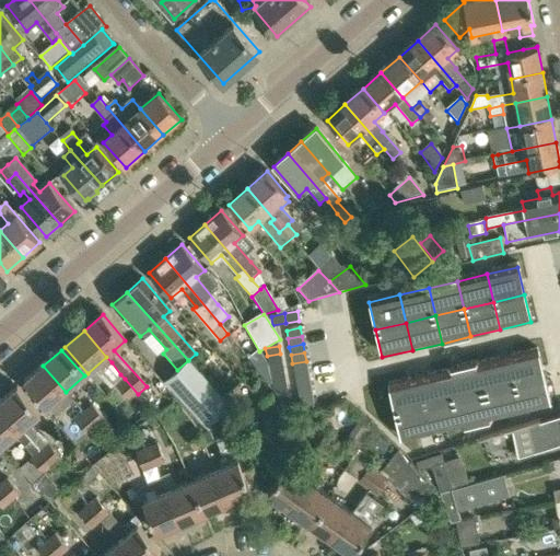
[(538,352),(508,360),(514,387),(545,380),(538,352)]
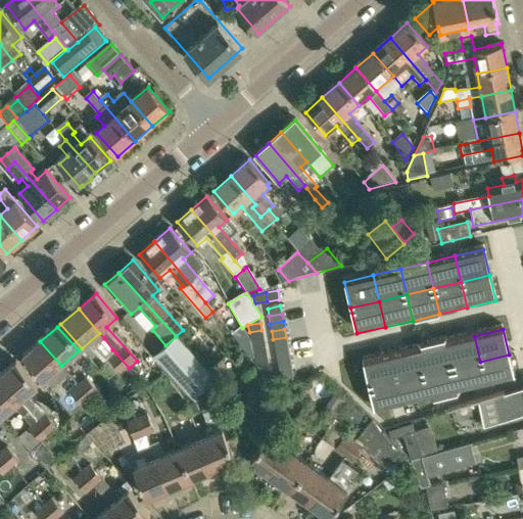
[(264,338),(262,330),(249,332),(250,340),(264,338)]
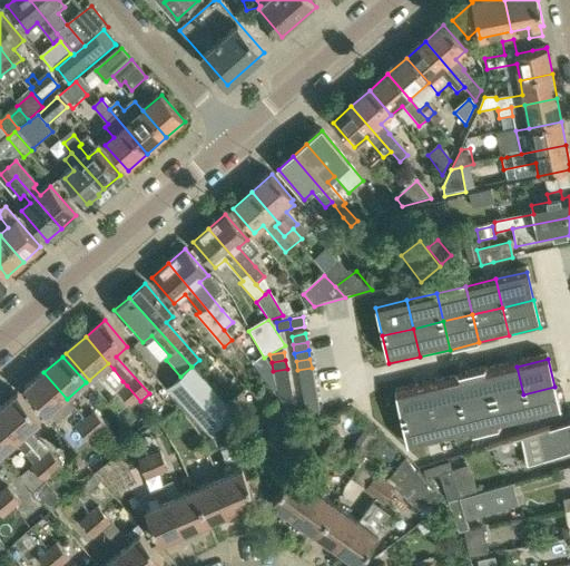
[(517,367),(485,373),(492,401),(523,394),(517,367)]
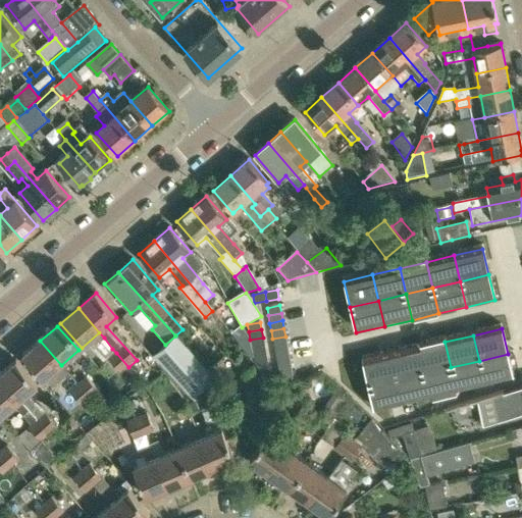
[(285,337),(272,339),(273,346),(286,344),(285,337)]
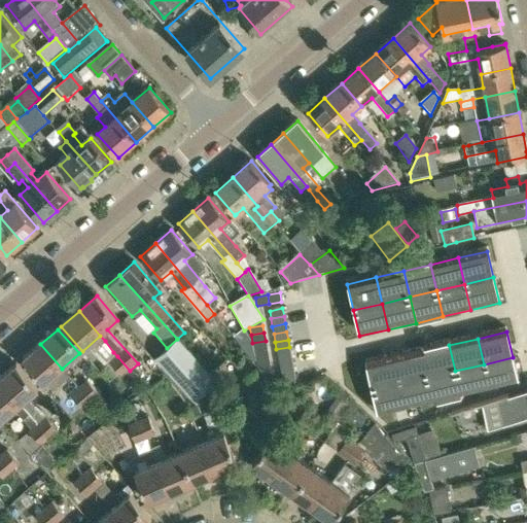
[(267,349),(266,341),(252,343),(252,346),(253,351),(267,349)]
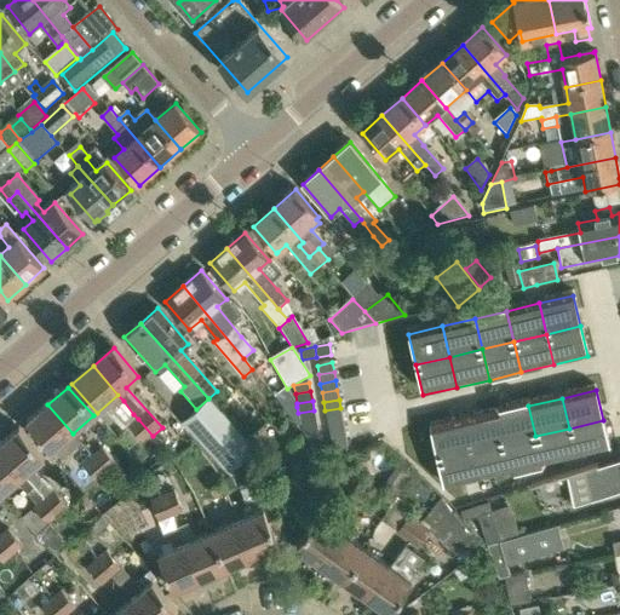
[(228,475),(253,452),(210,402),(183,425),(228,475)]
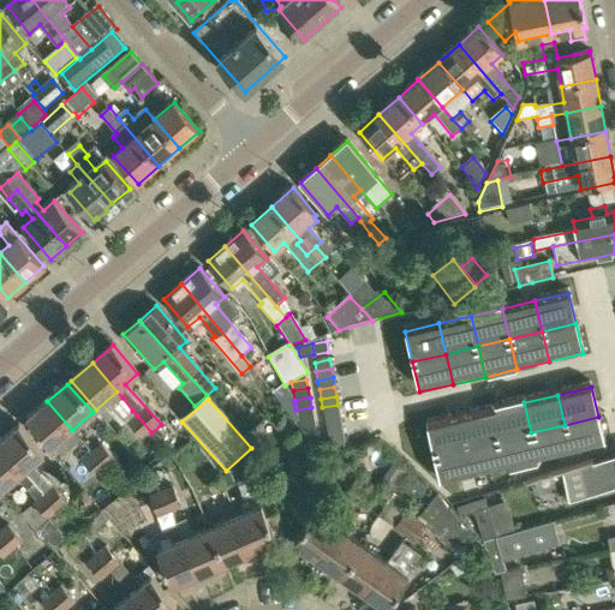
[(47,401),(27,419),(51,448),(72,430),(47,401)]
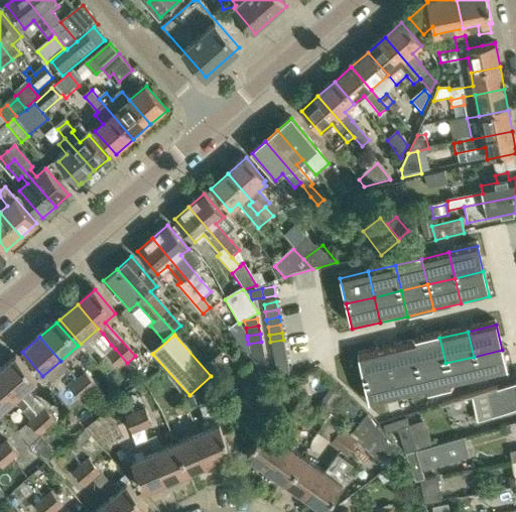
[(439,338),(413,344),(419,369),(445,363),(439,338)]
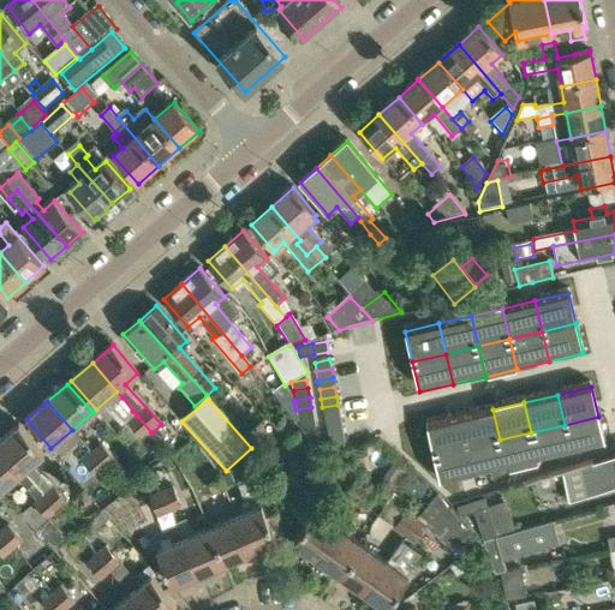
[(339,414),(338,405),(322,407),(323,417),(339,414)]
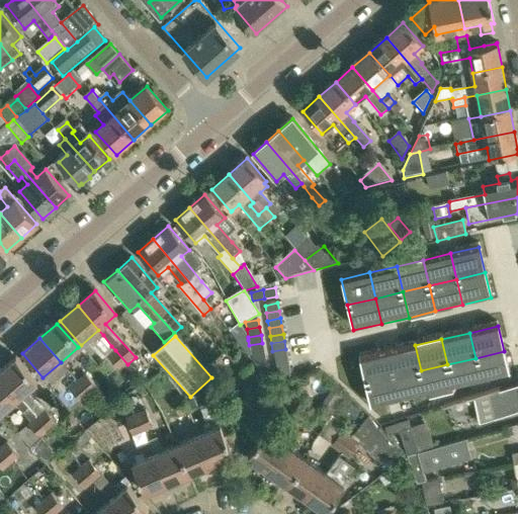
[(263,351),(262,343),(249,345),(251,353),(263,351)]
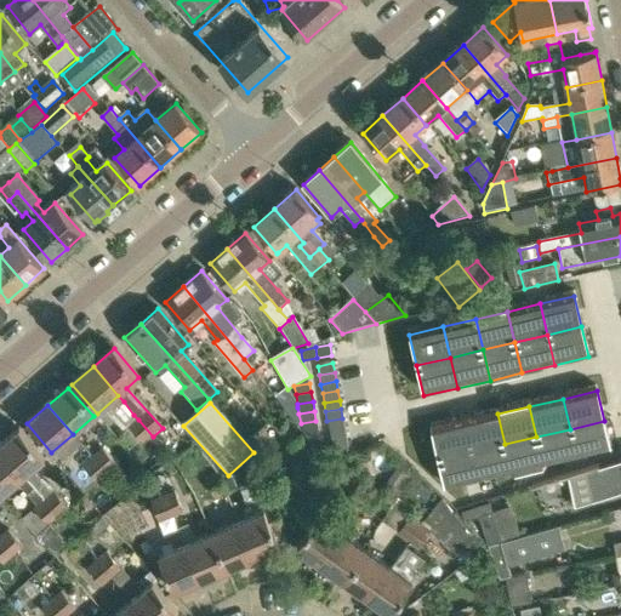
[(497,414),(465,421),(472,452),(505,444),(497,414)]
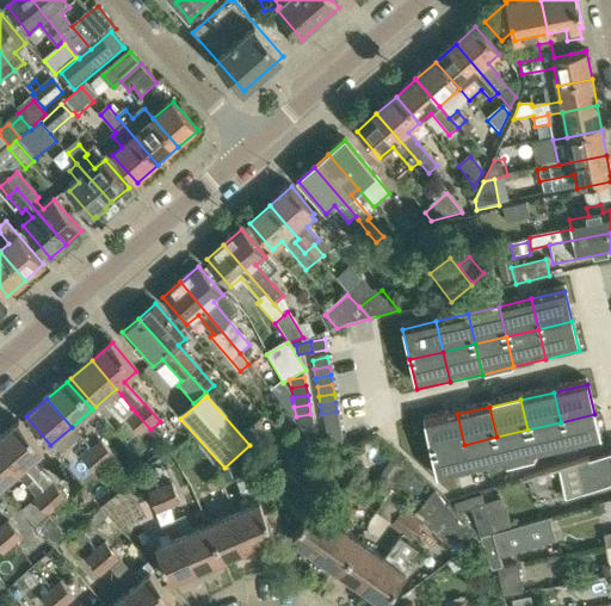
[(321,414),(323,424),(339,420),(337,412),(321,414)]
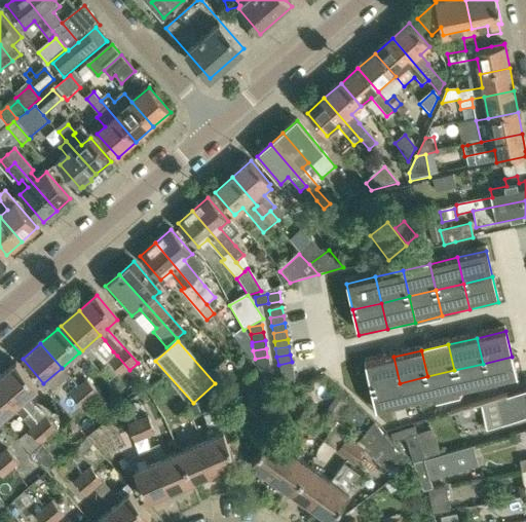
[(129,370),(117,356),(109,363),(121,377),(122,376),(132,387),(140,380),(129,370)]
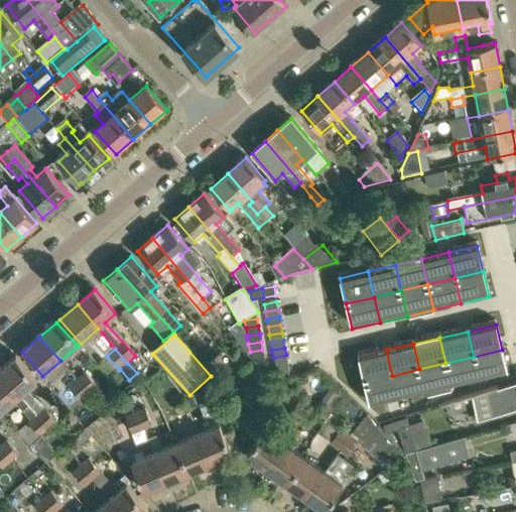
[(251,360),(264,358),(262,350),(250,352),(250,354),(251,360)]
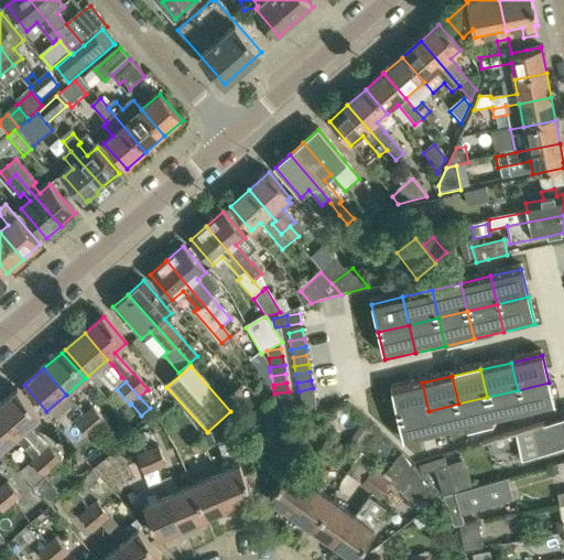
[(422,383),(391,390),(398,418),(429,411),(422,383)]
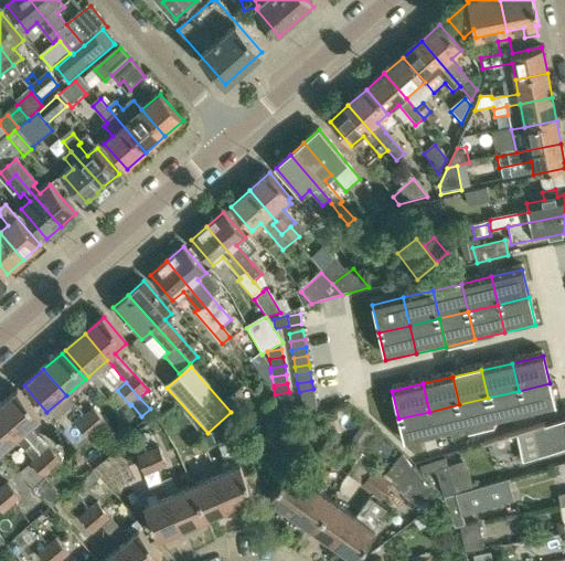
[(550,383),(519,391),(525,419),(556,412),(550,383)]
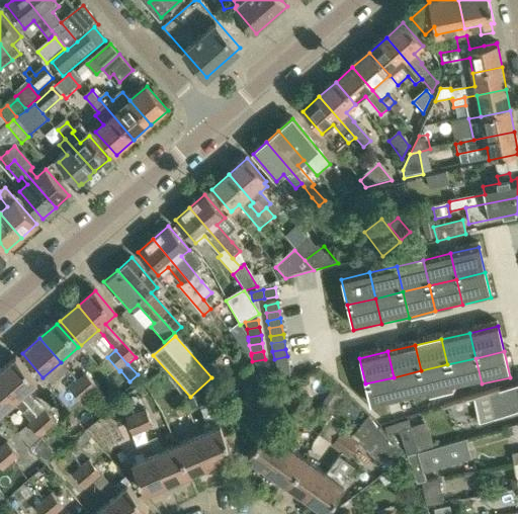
[(274,359),(275,366),(288,364),(287,356),(274,359)]
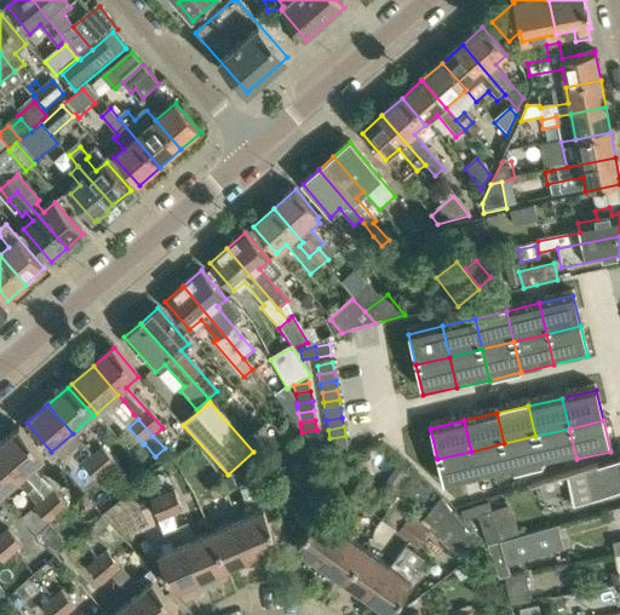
[(19,429),(0,444),(0,448),(23,476),(45,457),(19,429)]
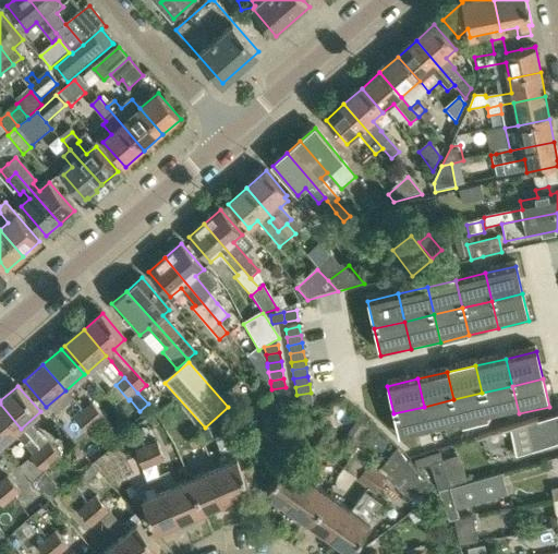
[(512,386),(482,393),(488,421),(519,413),(512,386)]
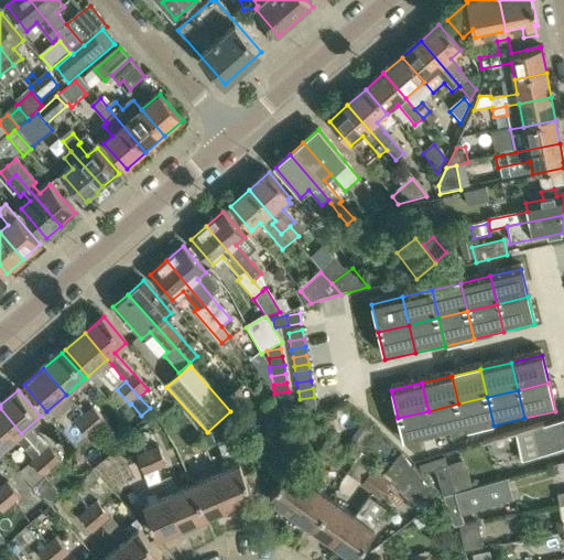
[(274,394),(275,402),(290,400),(289,391),(274,394)]
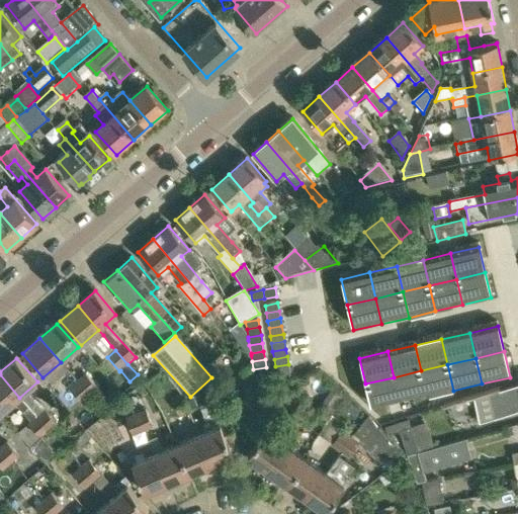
[(289,371),(288,364),(275,366),(276,374),(289,371)]
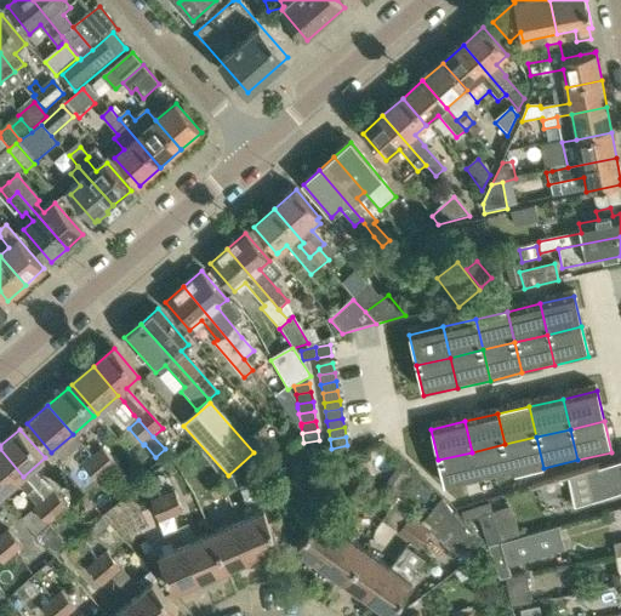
[(536,437),(505,444),(512,475),(543,468),(536,437)]
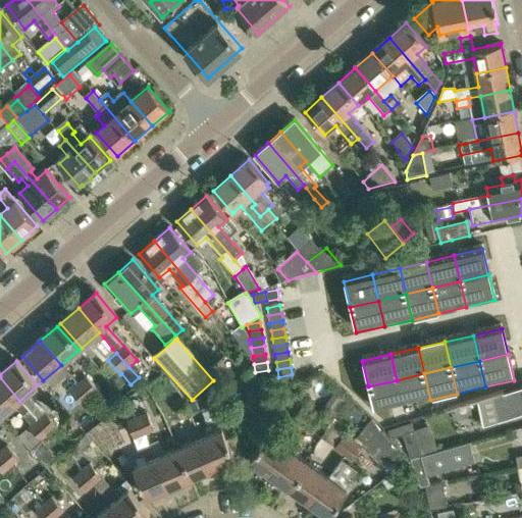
[(270,378),(268,370),(255,372),(257,380),(270,378)]
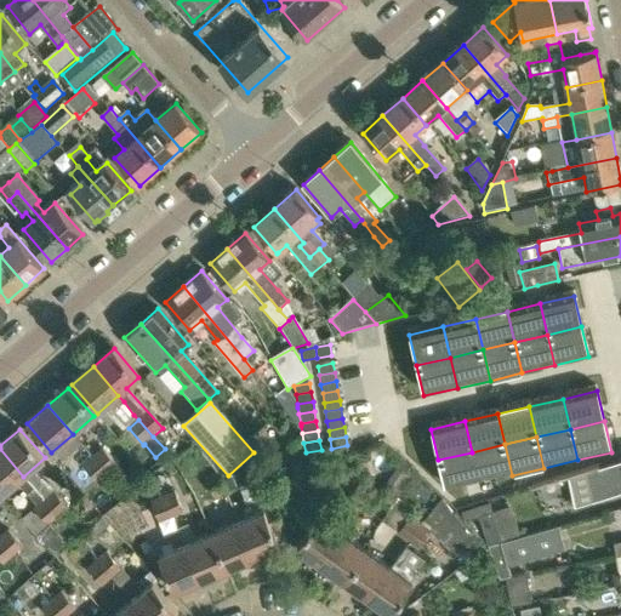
[(505,444),(472,452),(479,483),(512,475),(505,444)]
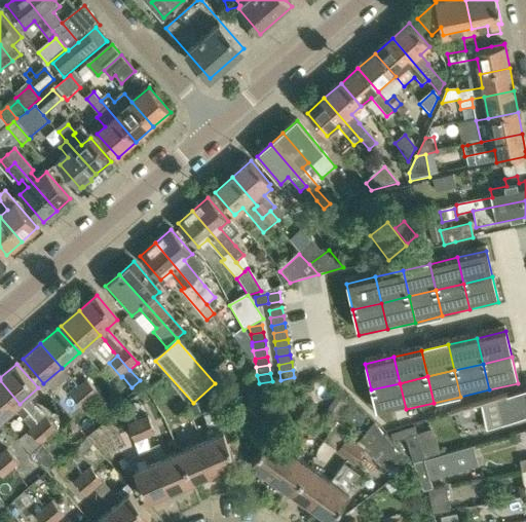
[(294,377),(280,380),(283,387),(296,385),(294,377)]
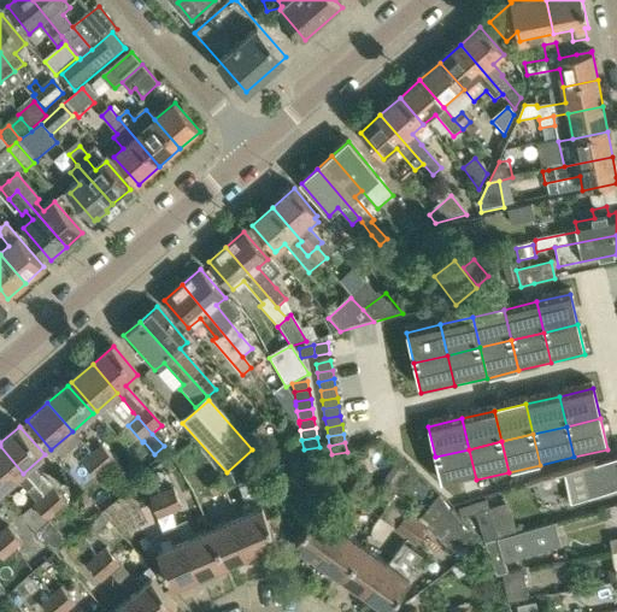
[(0,446),(0,488),(3,492),(23,474),(0,446)]
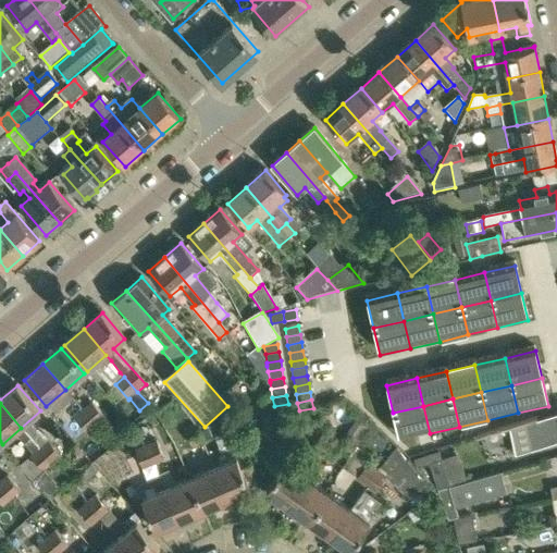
[(93,404),(84,412),(96,427),(106,419),(93,404)]
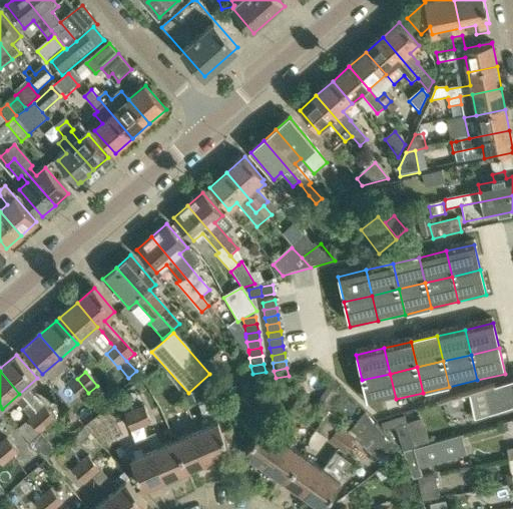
[(267,380),(266,372),(252,374),(253,382),(267,380)]
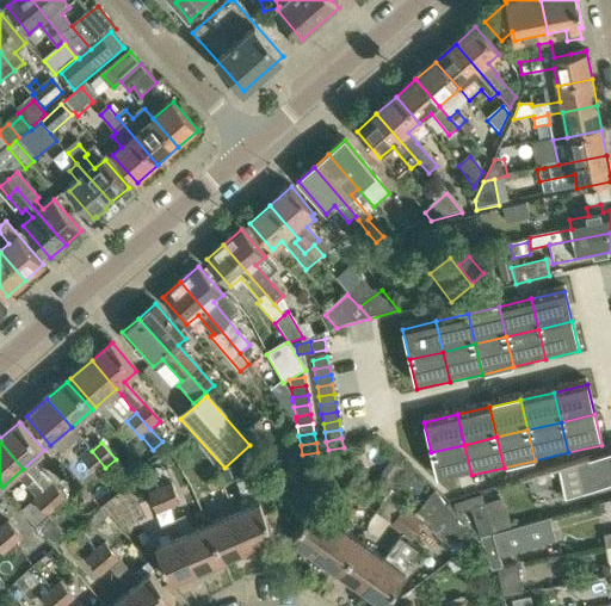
[(464,445),(431,452),(438,483),(471,475),(464,445)]
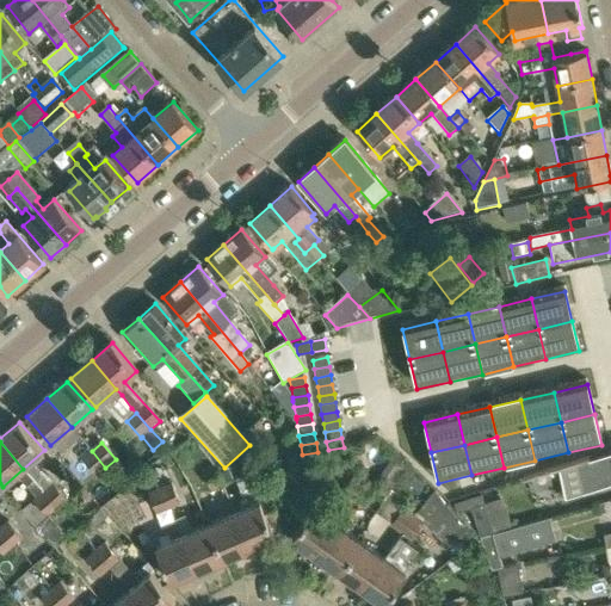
[(96,476),(105,468),(92,451),(81,461),(96,476)]
